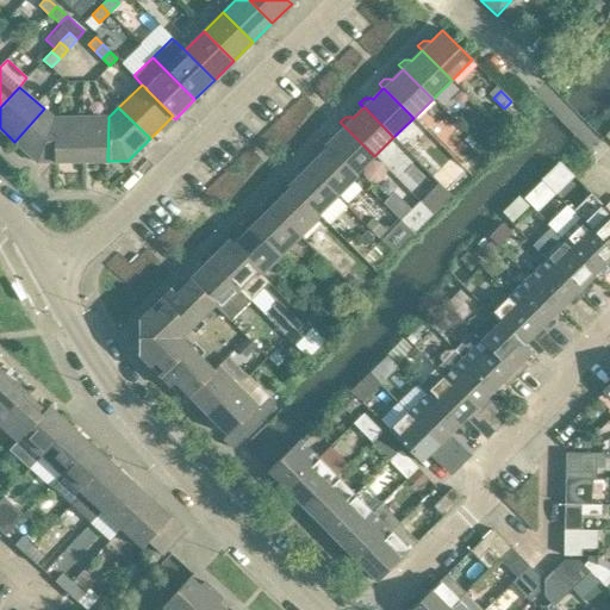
[(37,162),(55,162),(54,118),(44,109),(14,142),(37,162)]
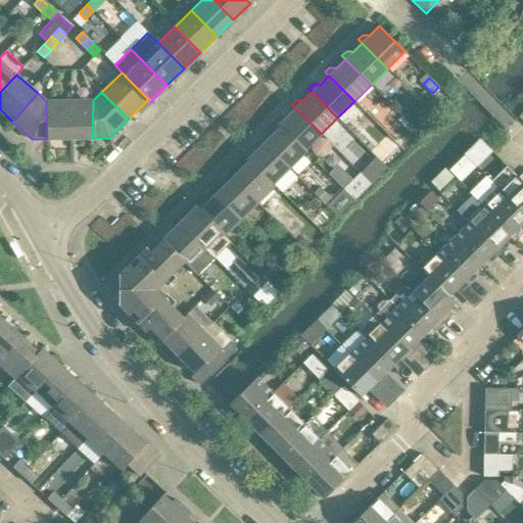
[(93,100),(68,101),(69,139),(92,138),(93,100)]
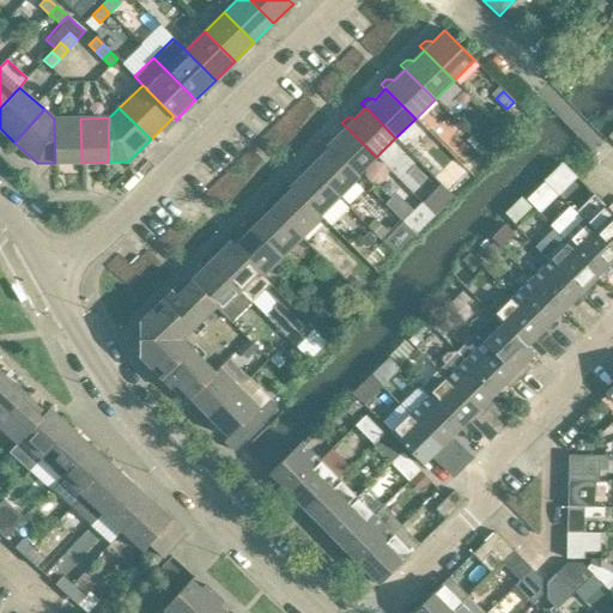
[(55,163),(82,163),(80,119),(54,119),(55,163)]
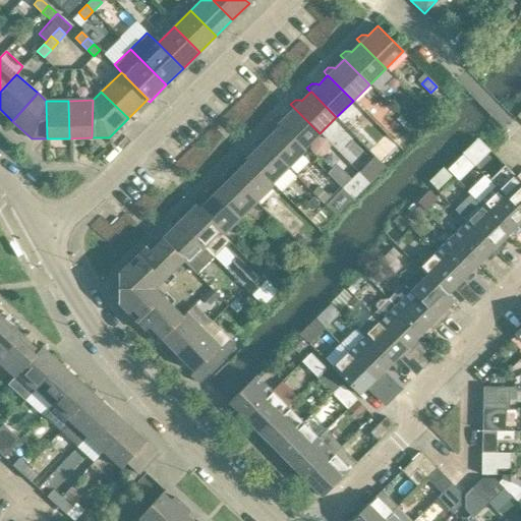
[(432,113),(423,105),(413,114),(422,123),(432,113)]
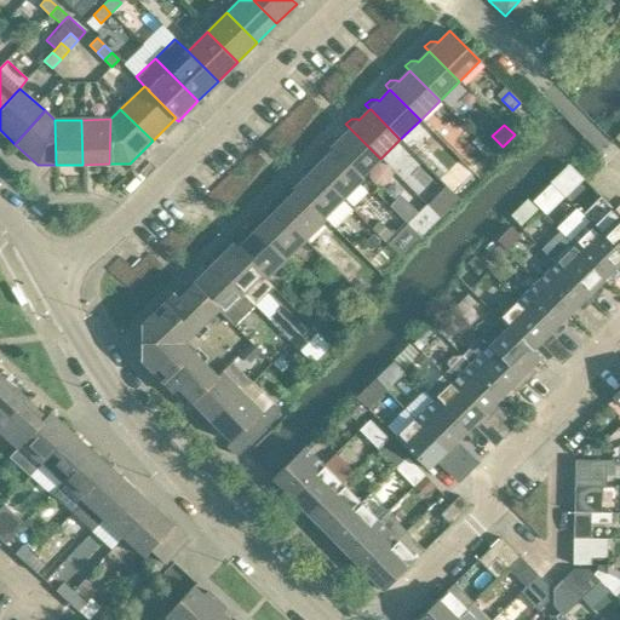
[(332,138),(326,143),(361,178),(361,177),(380,159),(350,128),(339,139),(338,138),(332,138)]
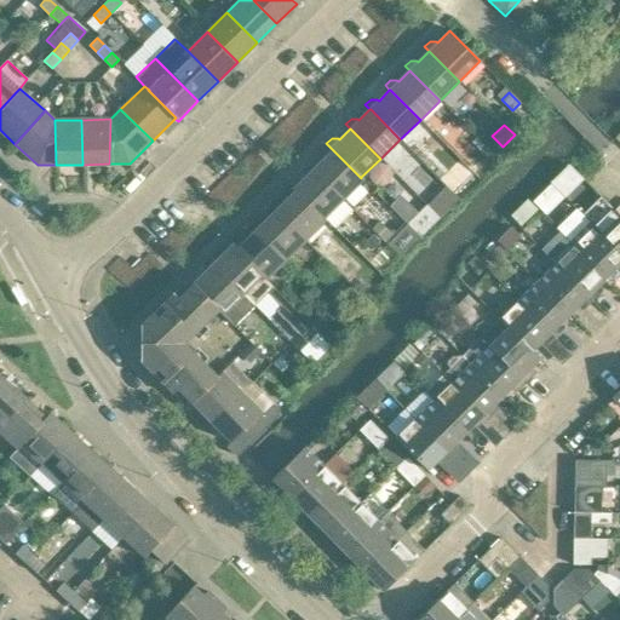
[(314,168),(313,170),(343,200),(363,179),(361,177),(361,178),(326,143),(321,148),(321,154),(325,159),(314,168)]
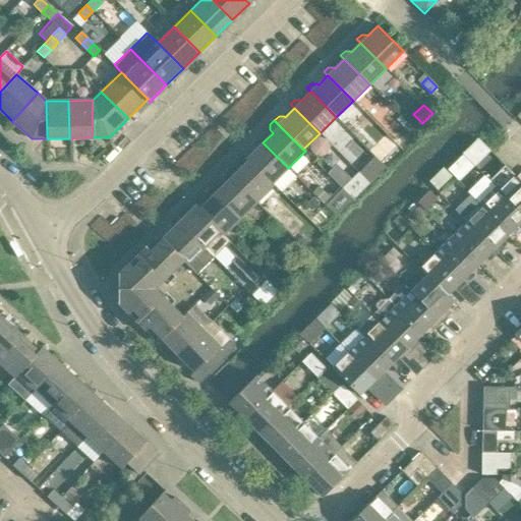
[(361,134),(374,148),(386,136),(372,124),(361,134)]
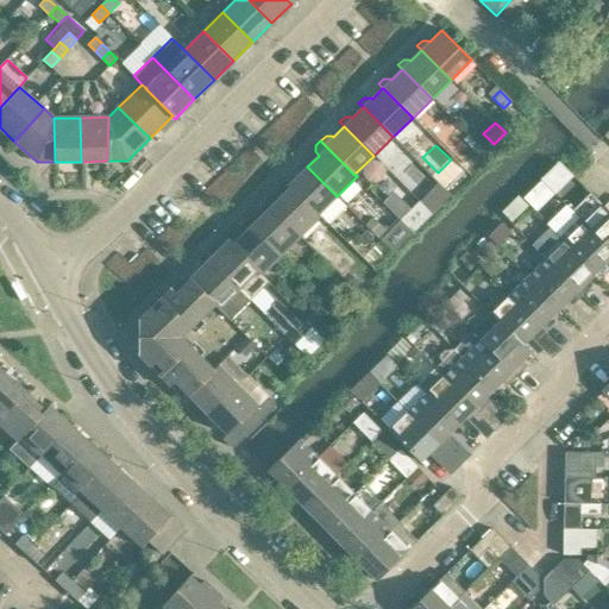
[(566,159),(546,177),(559,193),(581,175),(566,159)]
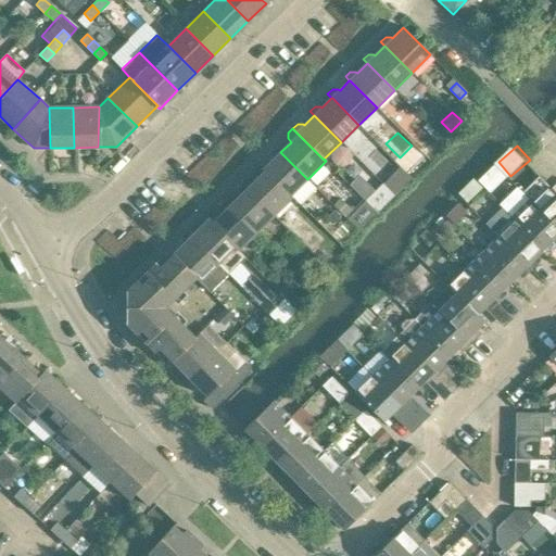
[(264,168),(263,169),(290,196),(291,196),(307,179),(280,152),(281,151),(277,147),(272,152),(272,158),(274,160),(264,168)]
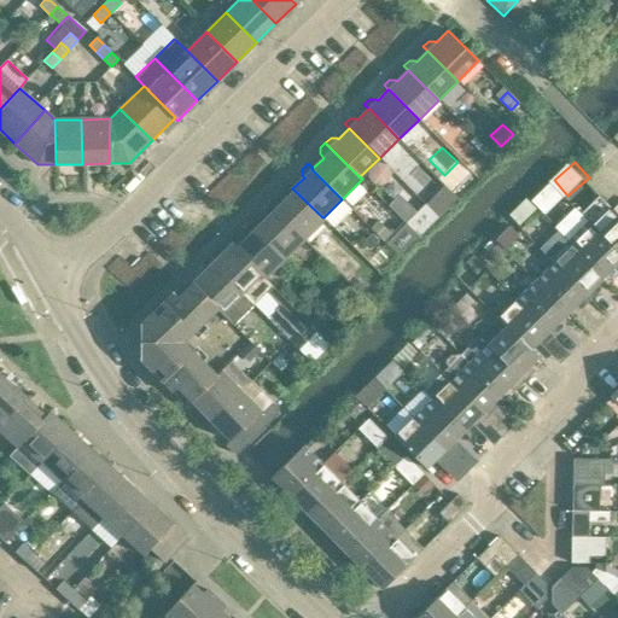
[(275,209),(275,210),(304,239),(325,220),(324,217),(322,217),(292,188),(293,187),(289,182),(283,188),(283,194),(286,198),(275,209)]
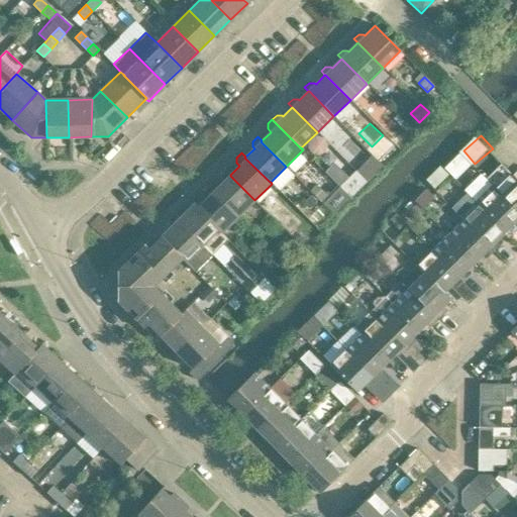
[(337,184),(338,185),(345,178),(331,163),(324,171),(337,184)]
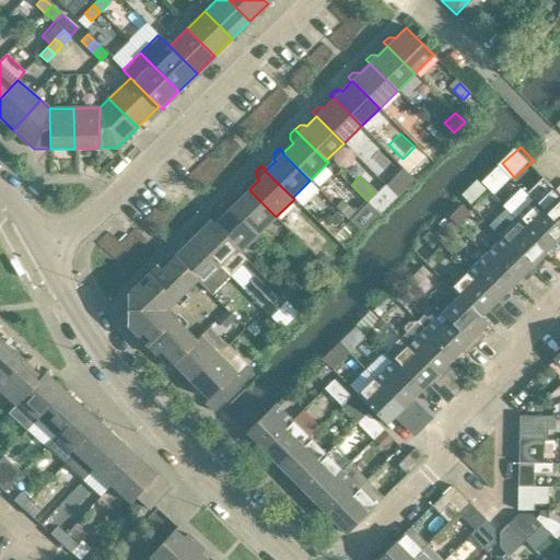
[(526,195),(559,229),(559,195),(543,178),(526,195)]
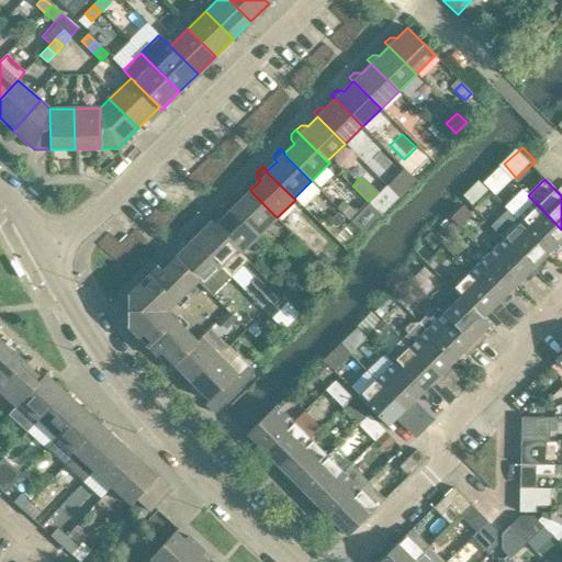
[(233,208),(233,209),(259,235),(277,217),(250,191),(250,190),(246,186),(240,191),(240,197),(243,198),(233,208)]
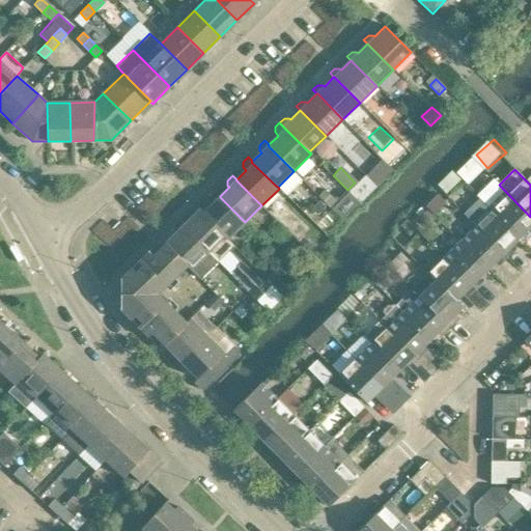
[(530,227),(530,218),(494,179),(477,195),(478,196),(480,198),(519,238),(530,227)]
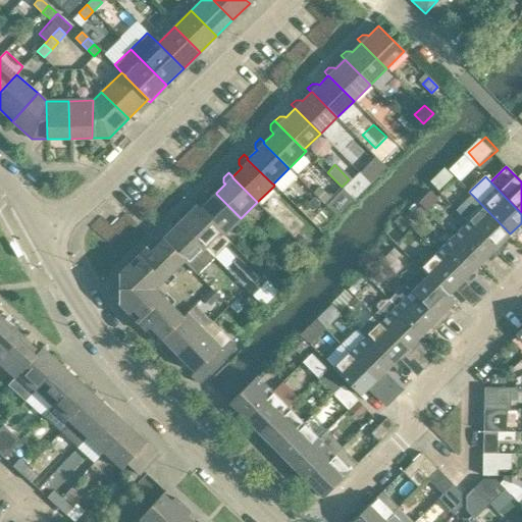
[(324,202),(330,195),(319,184),(313,190),(324,202)]
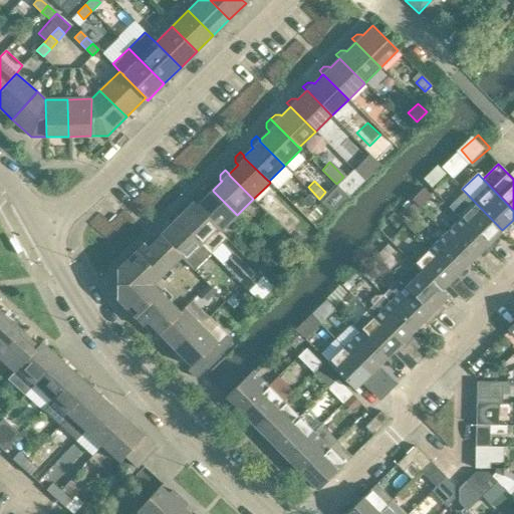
[(213,191),(213,190),(209,186),(204,191),(204,196),(206,197),(197,206),(196,207),(220,232),(237,215),(213,191)]
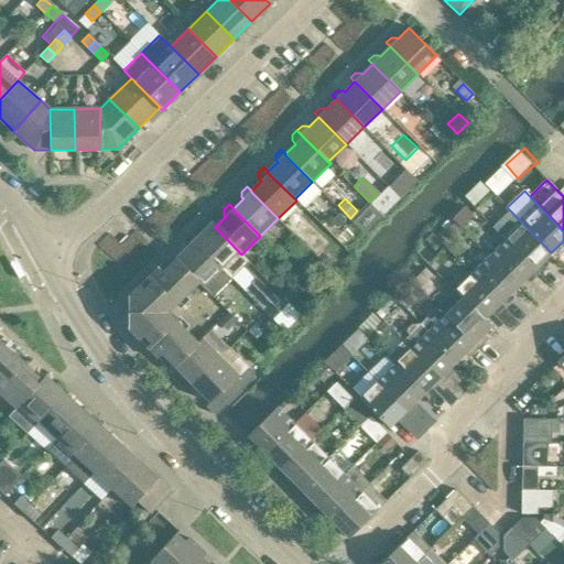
[(340,210),(331,219),(337,226),(347,216),(340,210)]
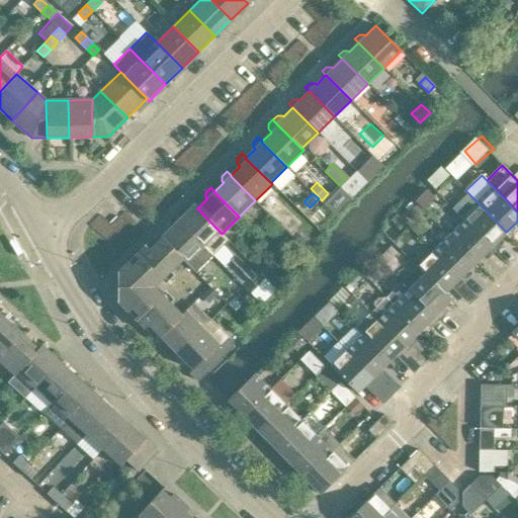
[(430,202),(421,193),(415,199),(424,208),(430,202)]
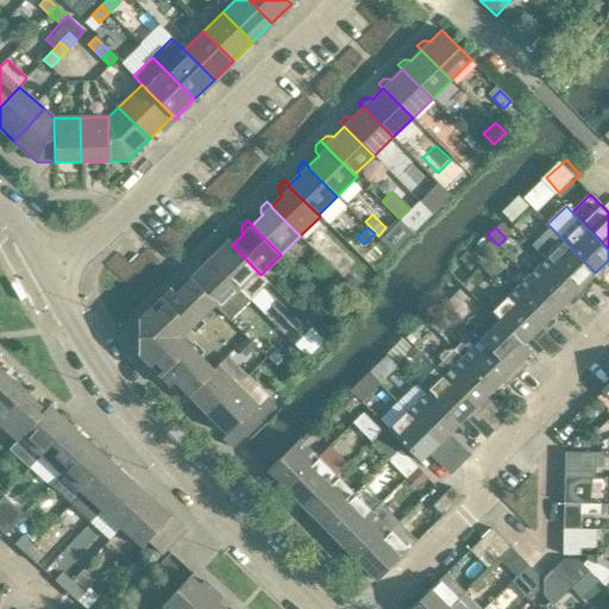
[(532,245),(546,259),(582,295),(588,289),(583,284),(595,272),(551,227),(532,245)]
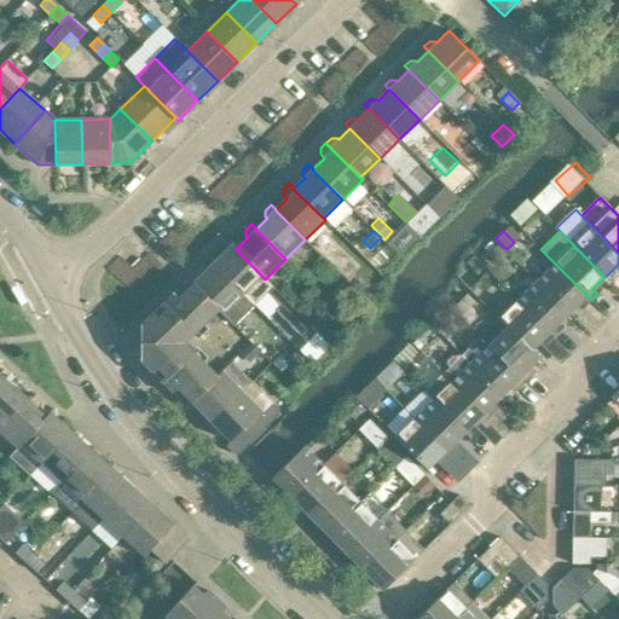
[(229,238),(223,246),(223,250),(224,253),(213,264),(254,305),(266,293),(279,307),(276,312),(306,342),(317,333),(265,279),(236,249),(237,248),(229,238)]
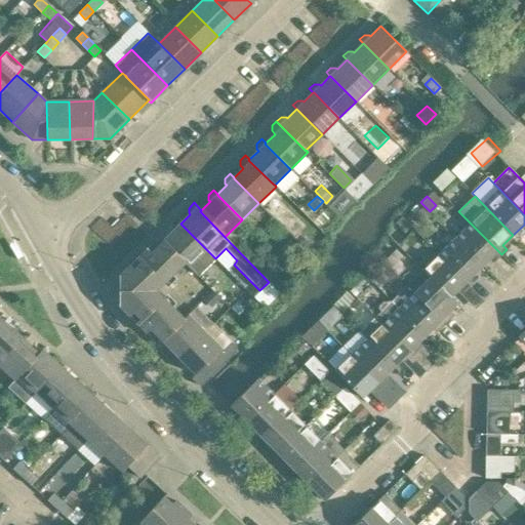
[(423,207),(414,215),(422,223),(431,214),(423,207)]
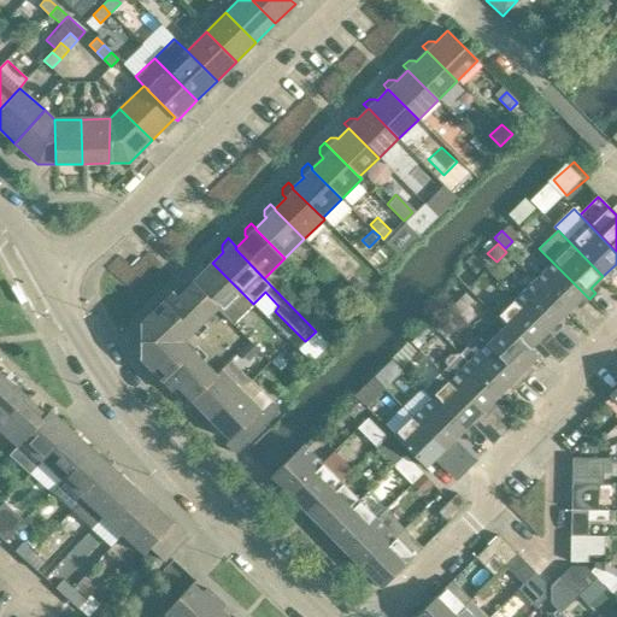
[(212,263),(207,258),(203,264),(201,270),(204,271),(192,283),(217,307),(217,309),(233,324),(253,304),(212,263)]
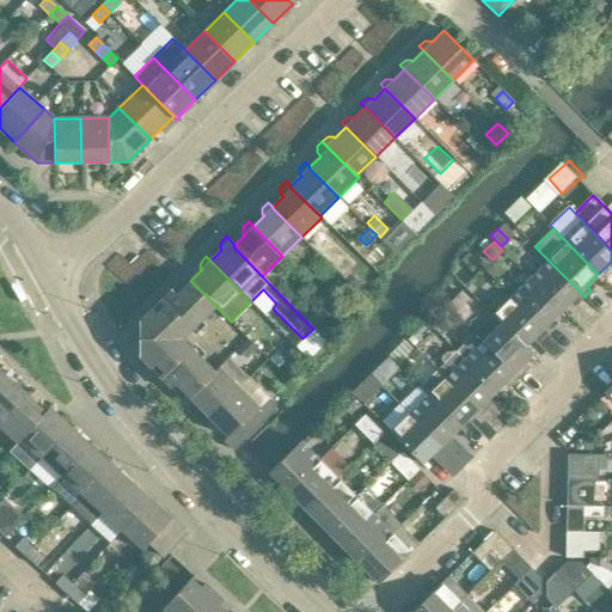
[(482,268),(473,258),(467,265),(476,274),(482,268)]
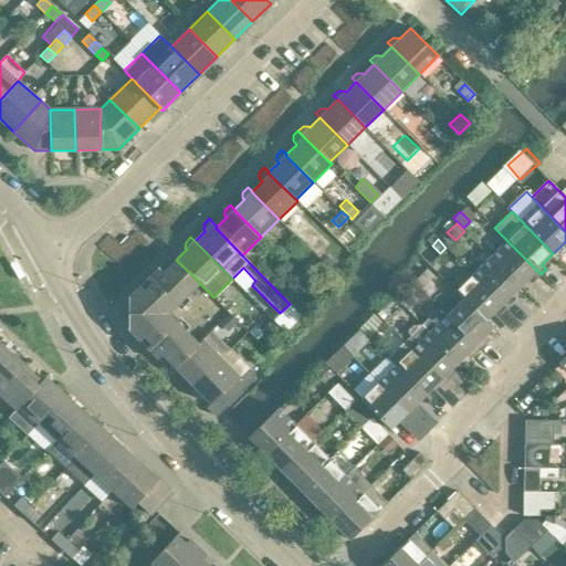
[(507,241),(490,258),(519,286),(531,275),(535,280),(541,274),(507,241)]
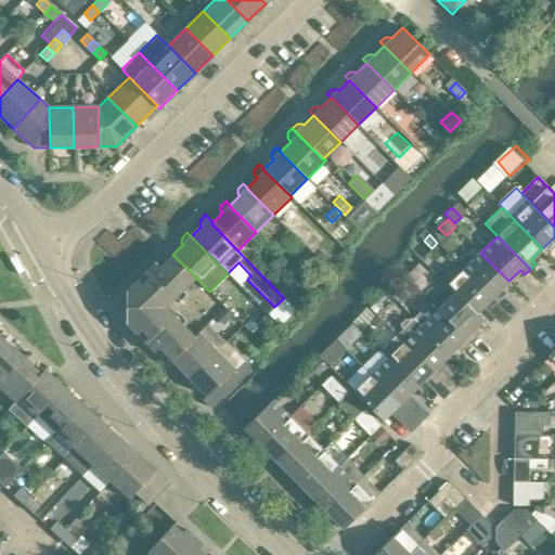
[(498,293),(508,281),(480,253),(464,270),(497,302),(502,297),(498,293)]
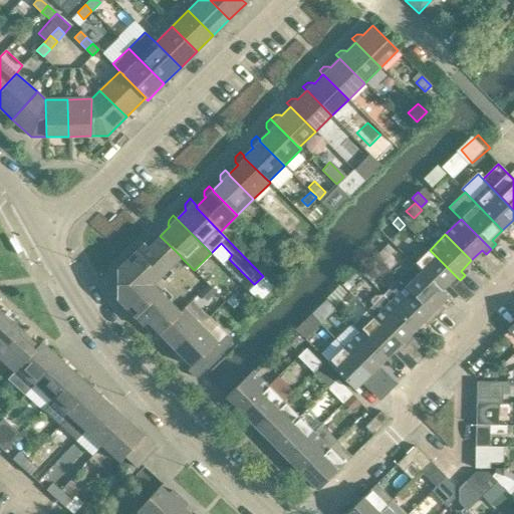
[(116,270),(116,284),(153,284),(181,257),(181,256),(160,236),(148,247),(144,243),(116,270)]
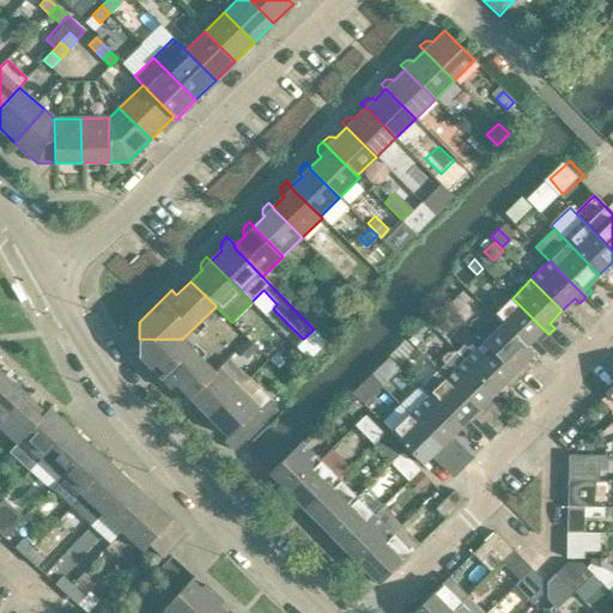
[(493,316),(502,325),(502,323),(525,347),(526,347),(538,335),(542,340),(548,334),(513,298),(493,316)]
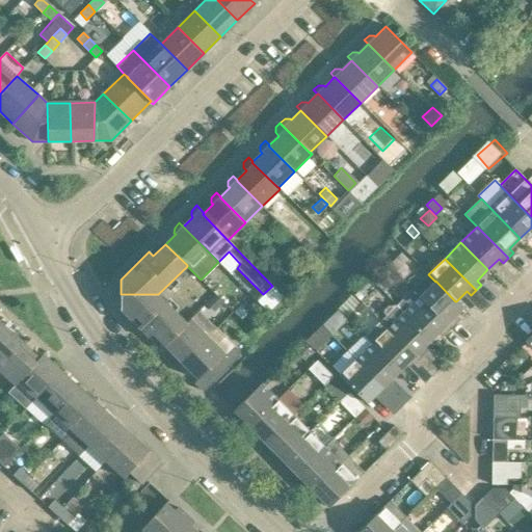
[(287,264),(277,272),(285,280),(294,271),(287,264)]
